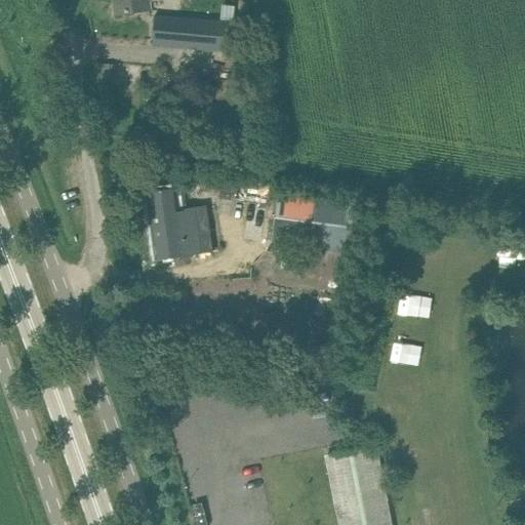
[(116,0),(118,14),(150,10),(149,0),(116,0)]
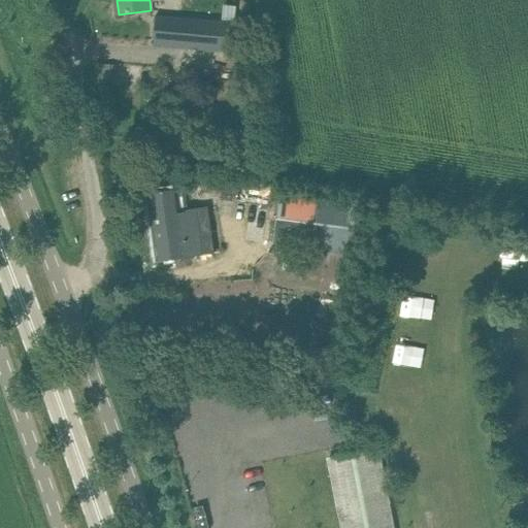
[(220,52),(223,22),(156,17),(153,46),(220,52)]
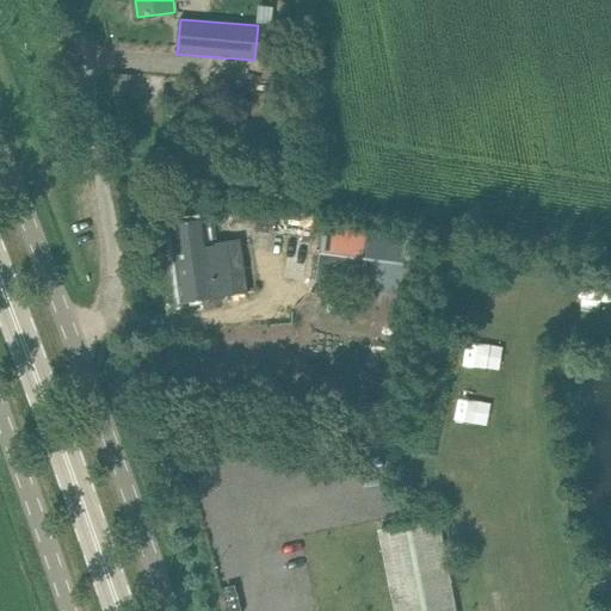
[(119,76),(119,91),(134,91),(134,75),(119,76)]
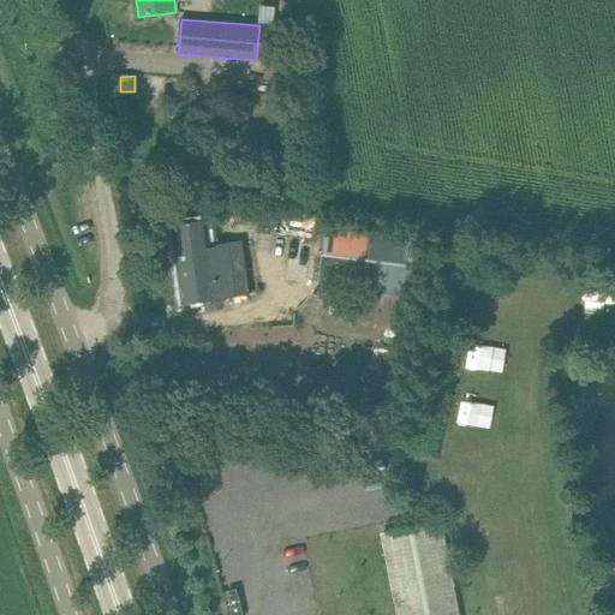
[(257,232),(323,244),(328,218),(262,207),(257,232)]
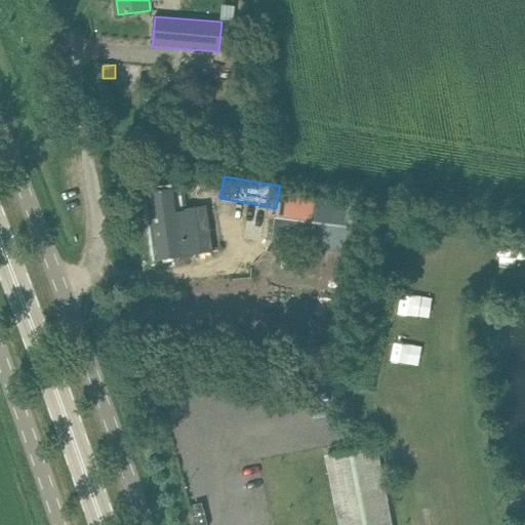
[(156,259),(213,252),(207,206),(187,209),(184,188),(147,193),(156,259)]
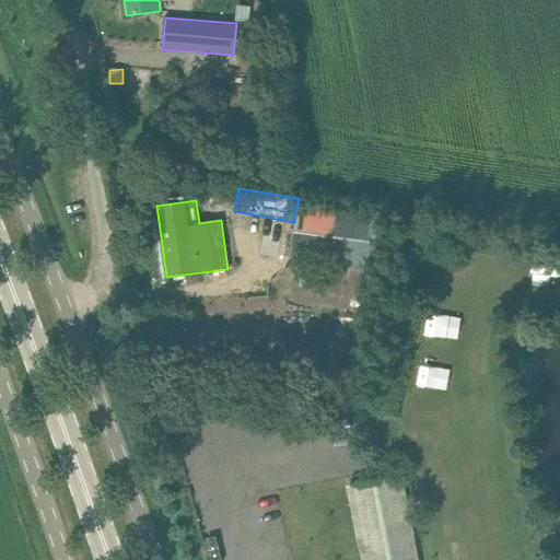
[(302,217),(298,253),(384,266),(389,228),(302,217)]
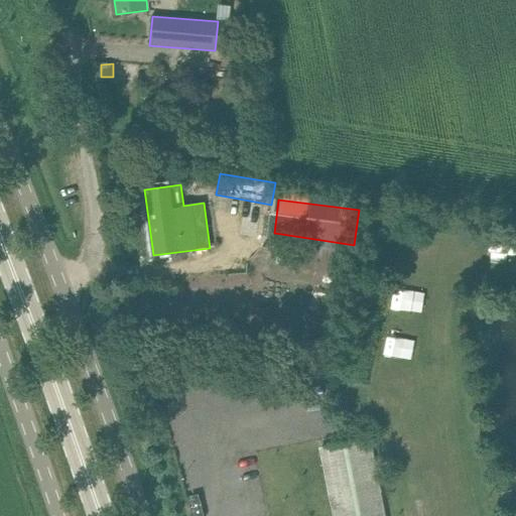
[(398,515),(397,510),(393,511),(389,492),(379,494),(369,438),(321,447),(335,515),(398,515)]
